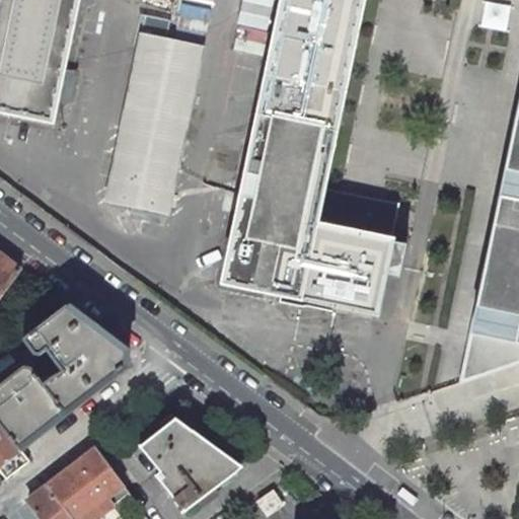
[(314,227),(362,0),(0,0),(0,108),(52,121),(58,96),(63,69),(77,0),(283,0),(224,283),(375,314),(389,243),(314,227)]
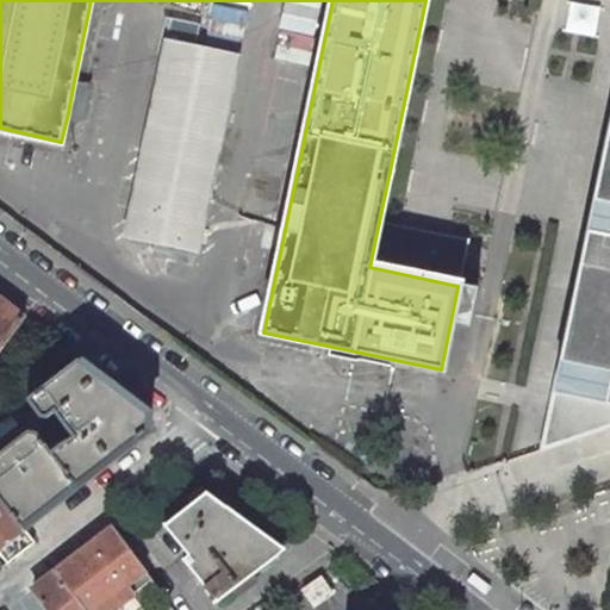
[(197,251),(198,251),(206,210),(209,195),(215,167),(221,138),(229,95),(238,55),(188,44),(186,43),(167,39),(163,54),(157,81),(149,124),(134,194),(125,237),(147,242),(162,244),(166,246),(175,248),(197,251)]
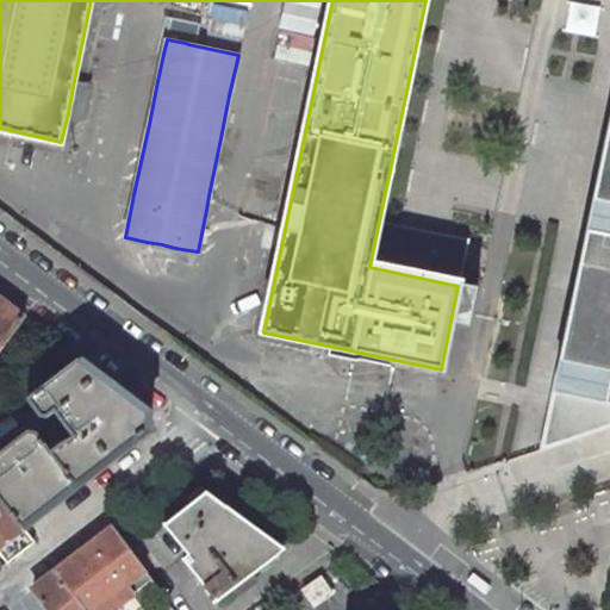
[(609,123),(601,168),(587,232),(580,265),(577,281),(565,341),(561,360),(554,391),(560,392),(549,444),(609,423),(609,123)]
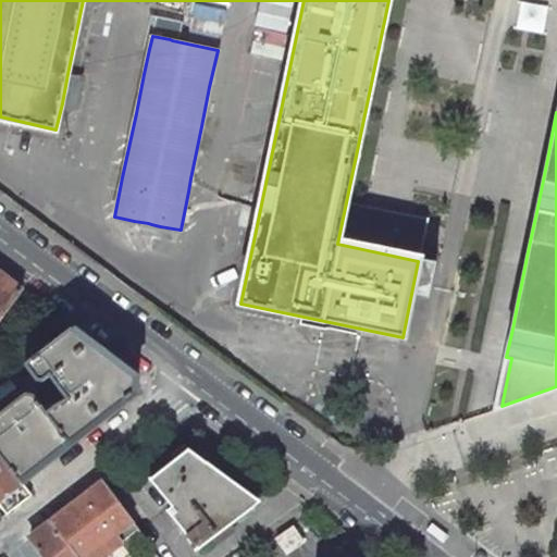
[(0,320),(23,291),(0,273),(0,320)]
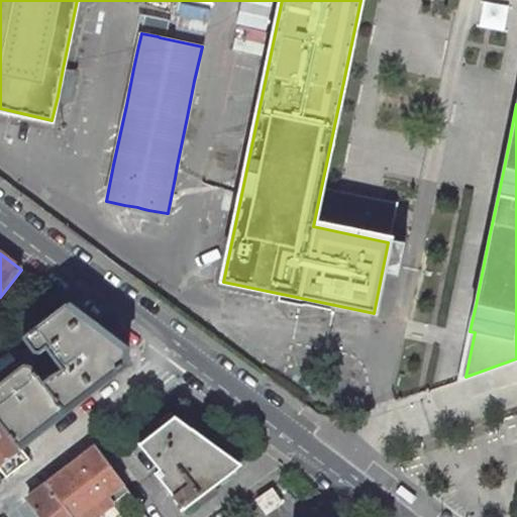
[(24,364),(0,382),(0,422),(19,447),(127,364),(127,348),(68,304),(24,338),(34,352),(40,353),(46,349),(62,370),(53,375),(44,381),(31,365),(24,364)]
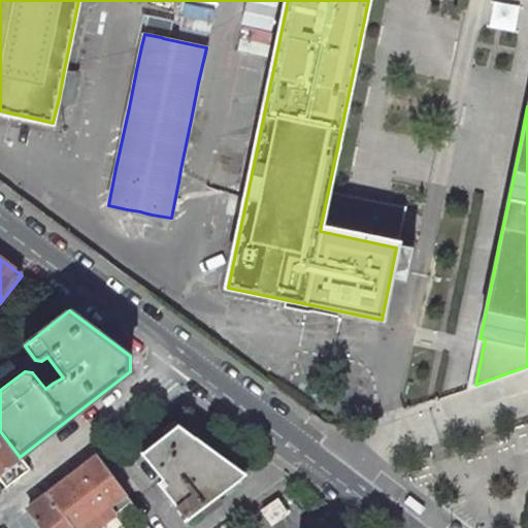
[(158,483),(188,520),(242,479),(192,441),(197,438),(178,425),(142,454),(163,479),(158,483)]
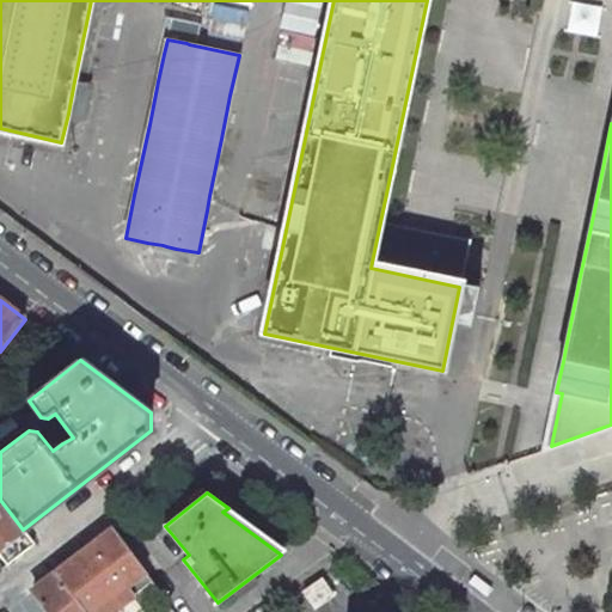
[(0,555),(7,564),(34,544),(30,539),(23,530),(0,500),(0,555)]
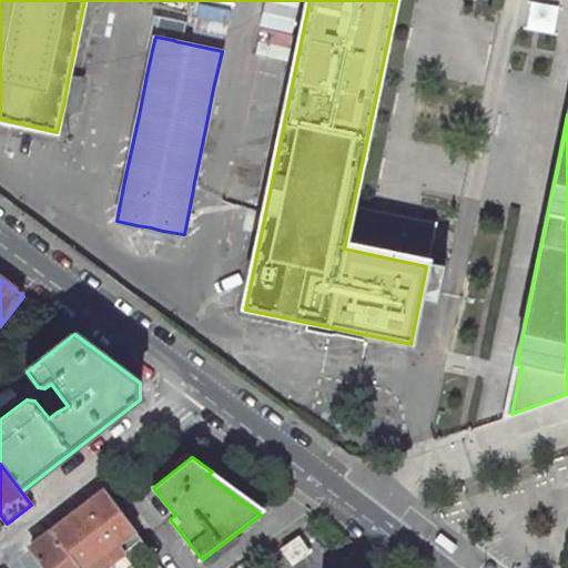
[(117,545),(134,530),(104,490),(51,531),(79,567),(102,567),(123,553),(117,545)]
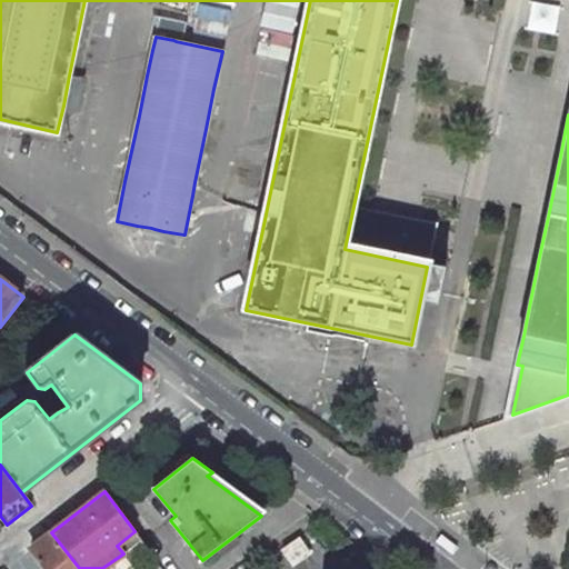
[(46,568),(79,568),(51,532),(30,548),(46,568)]
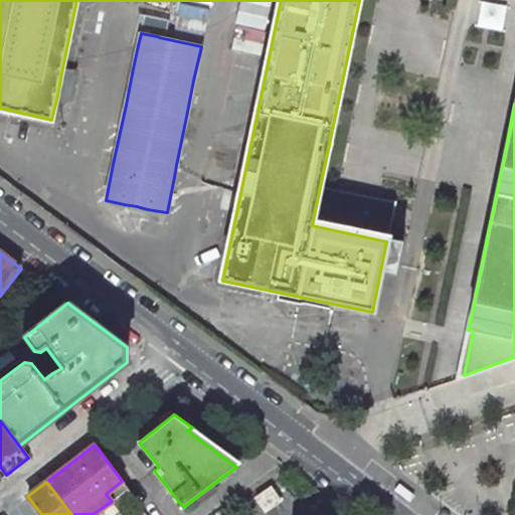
[(270,486),(255,496),(266,511),(280,501),(270,486)]
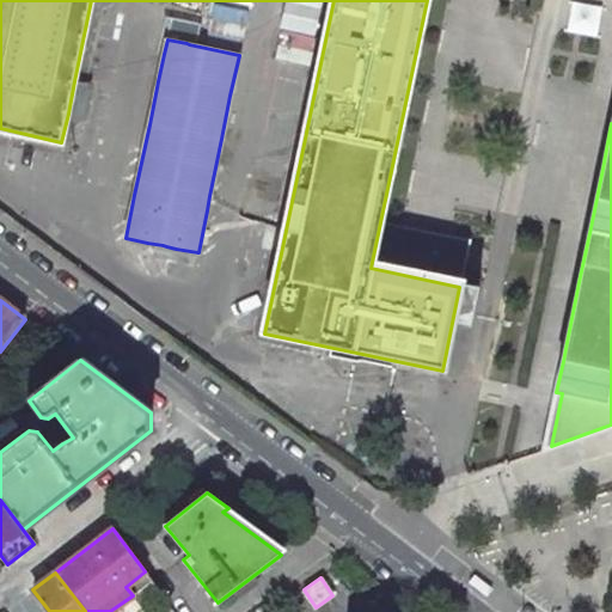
[(30,611),(20,599),(2,611),(30,611)]
